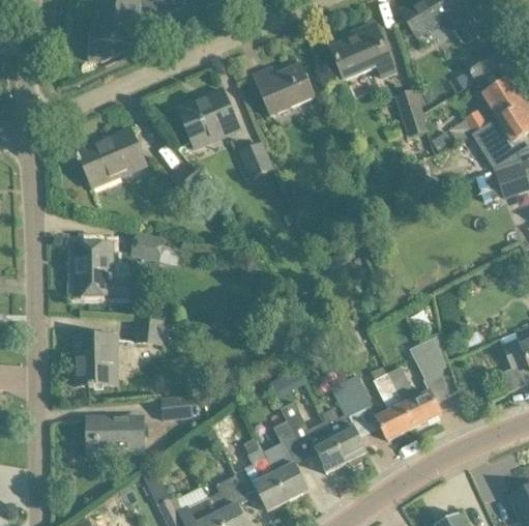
[(134,17),(136,0),(98,0),(96,21),(91,20),(87,59),(101,60),(121,52),(123,51),(124,42),(131,42),(134,17)]
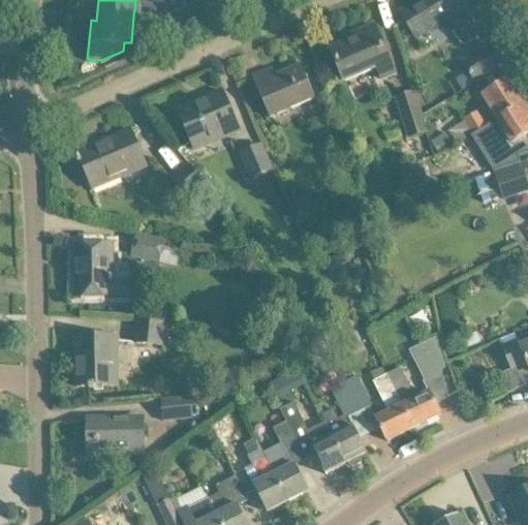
[(456,27),(453,30),(461,42),(464,40),(465,41),(479,32),(470,17),(469,18),(462,6),(463,5),(460,0),(412,0),(399,8),(410,26),(415,35),(448,14),(456,27)]
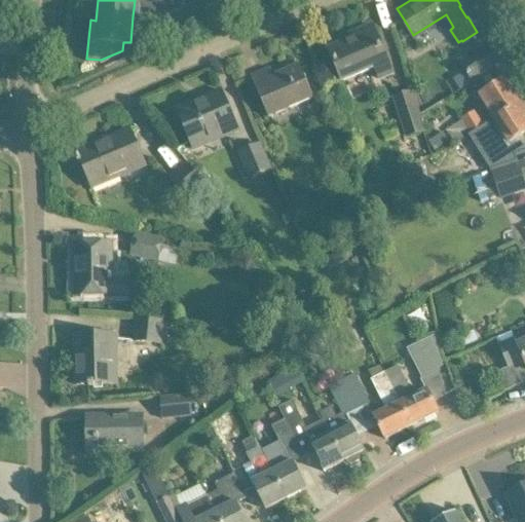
[(327,46),(335,66),(341,78),(373,64),(378,75),(391,70),(378,41),(370,23),(354,29),(357,34),(327,46)]
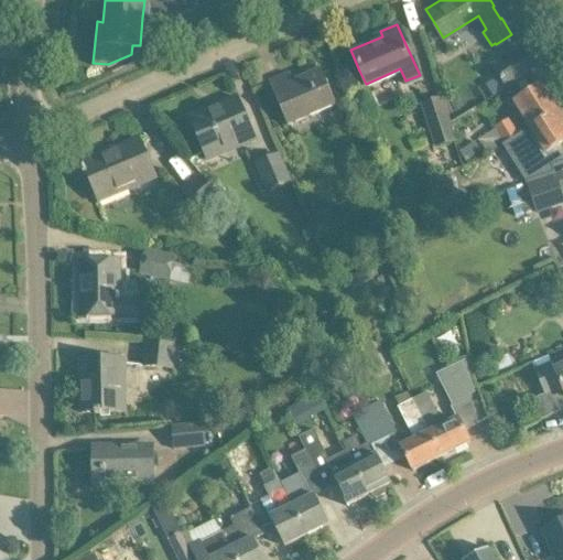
[(485,82),(493,94),(533,68),(519,45),(500,57),(491,63),(498,73),(485,82)]
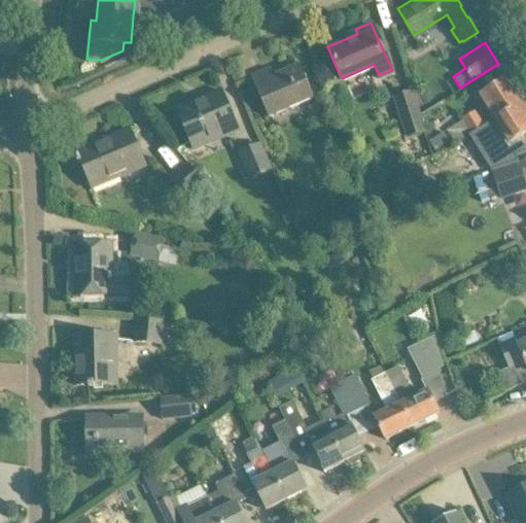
[(258,94),(268,114),(313,95),(307,81),(299,63),(272,74),(269,67),(250,74),(258,94)]
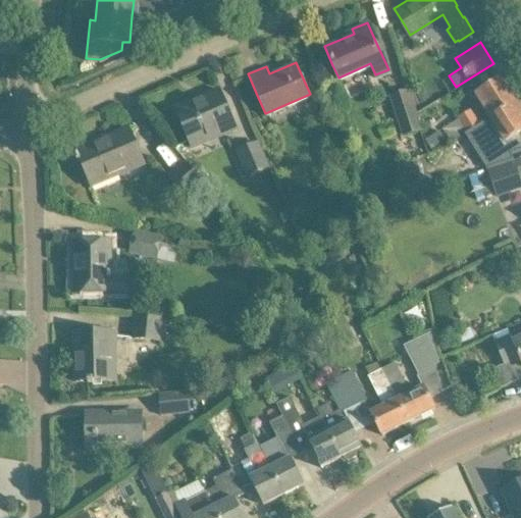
[(474,92),(489,115),(495,112),(516,99),(501,75),(474,92)]
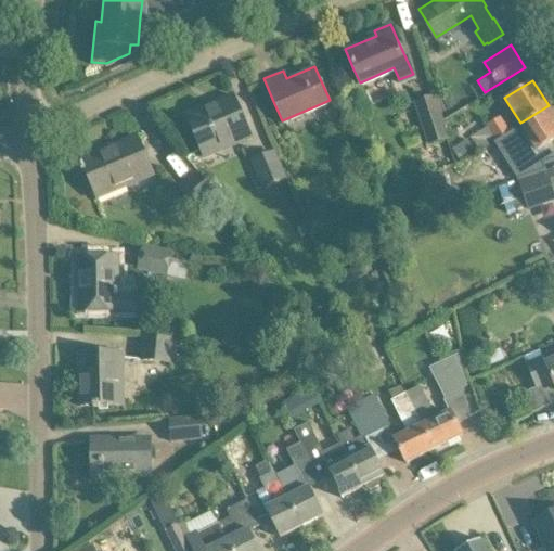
[(194,132),(204,155),(250,135),(241,113),(232,92),(185,113),(194,132)]
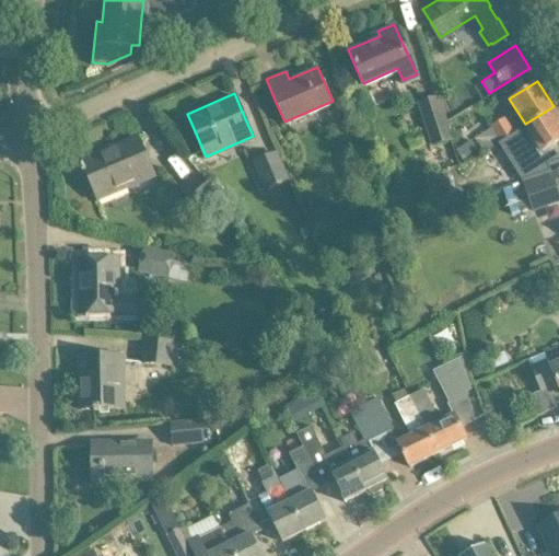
[(417,100),(431,143),(452,137),(438,93),(417,100)]
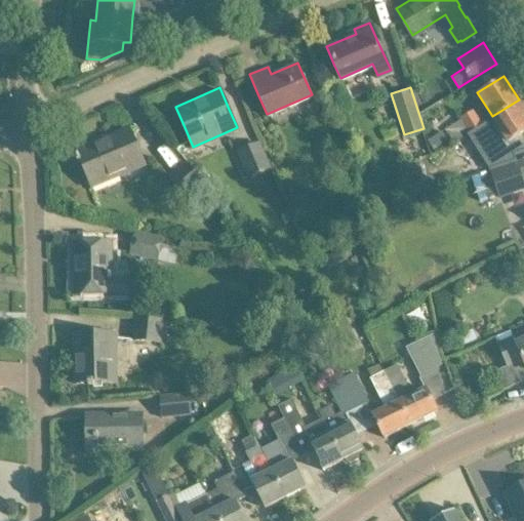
[(481,122),(468,129),(469,130),(470,130),(479,145),(490,137),(489,136),(500,129),(507,141),(523,130),(523,108),(519,99),(497,113),(492,116),(481,123),(481,122)]
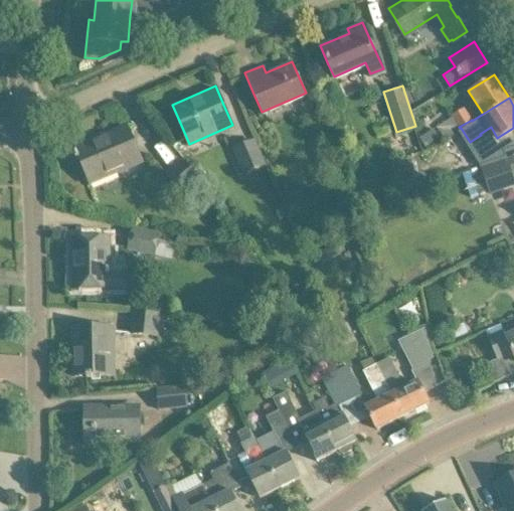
[(451,114),(459,127),(472,120),(463,106),(451,114)]
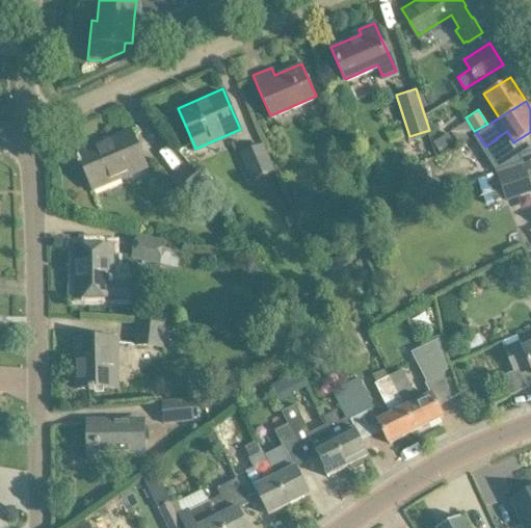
[(81,161),(93,187),(145,164),(130,129),(77,152),(78,156),(75,157),(78,162),(81,161)]
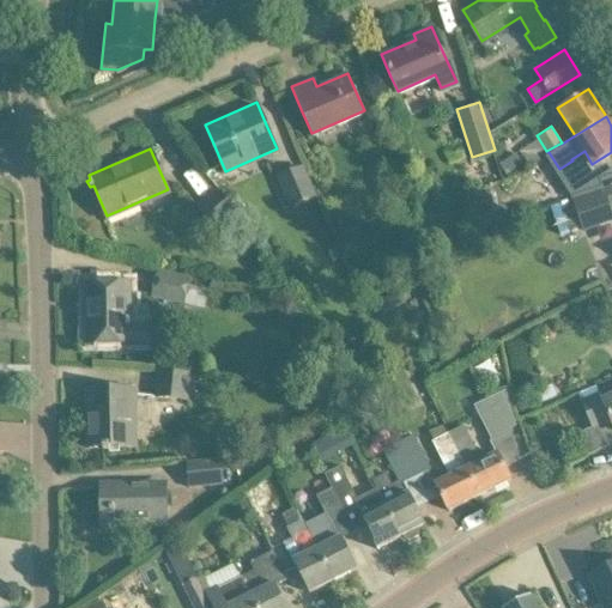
[(276,175),(290,207),(315,196),(302,165),(276,175)]
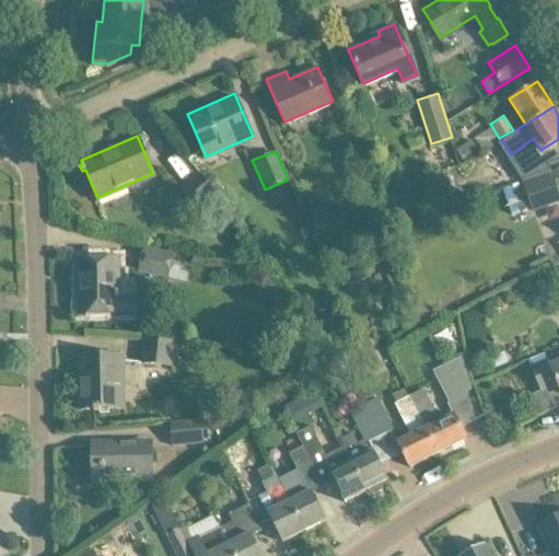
[(514,165),(520,180),(550,169),(545,154),(514,165)]
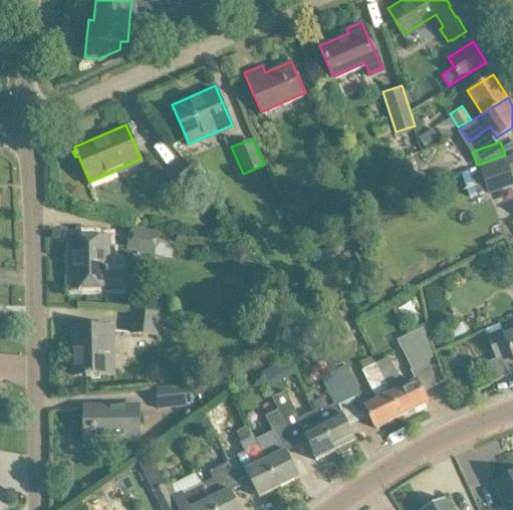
[(512,154),(480,167),(488,190),(512,181),(510,173),(512,171),(512,154)]
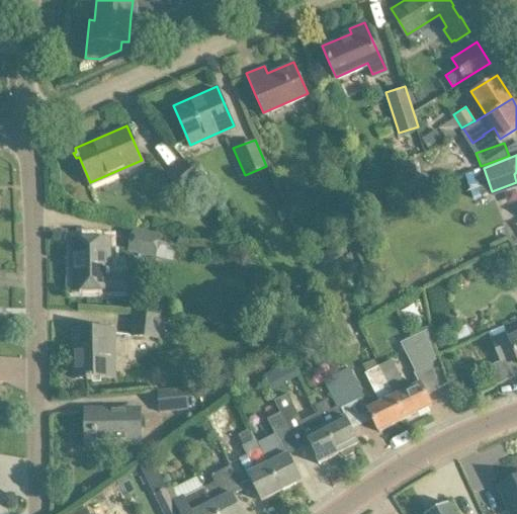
[(165,172),(185,195),(202,181),(182,158),(165,172)]
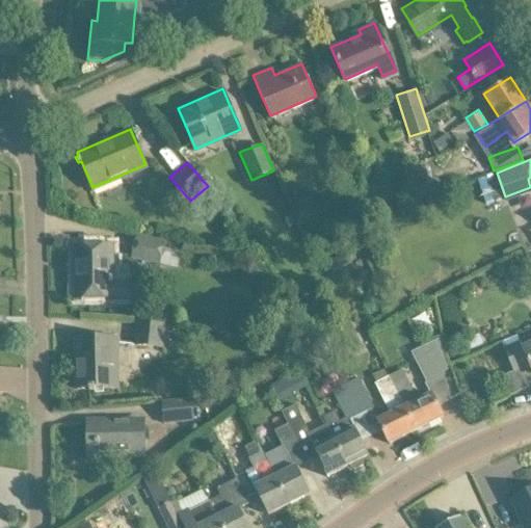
[(403,200),(388,208),(393,218),(408,211),(403,200)]
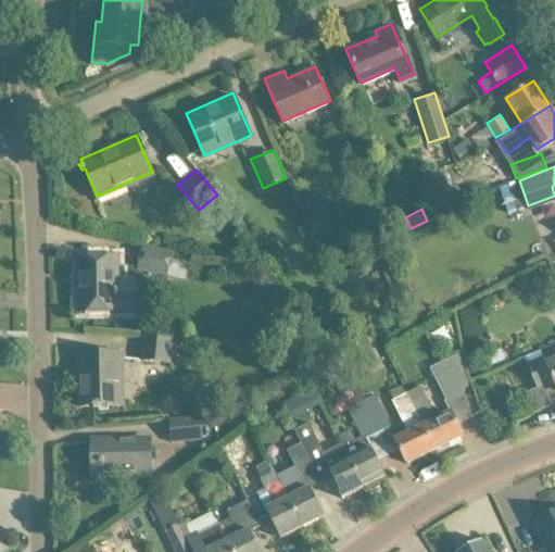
[(137,267),(166,275),(172,251),(142,245),(137,267)]
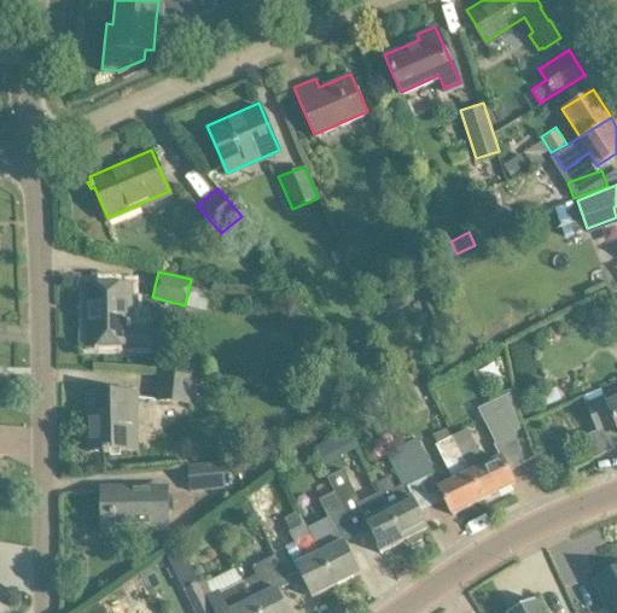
[(86,282),(87,344),(129,344),(151,344),(150,323),(129,323),(129,282),(86,282)]
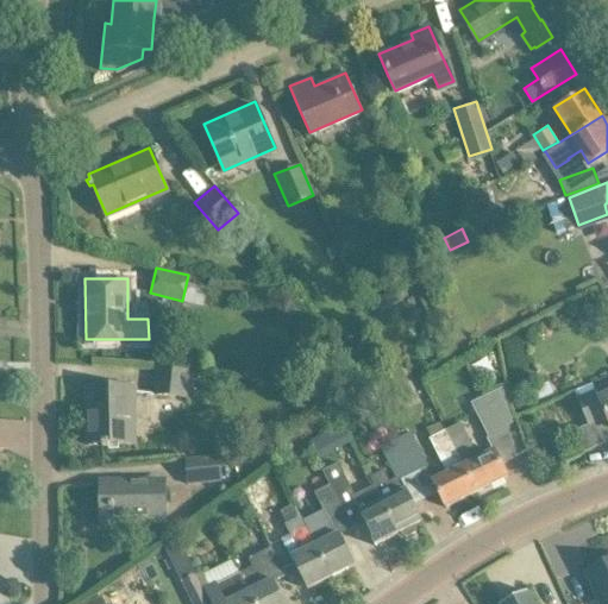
[(401,296),(397,287),(375,296),(378,306),(401,296)]
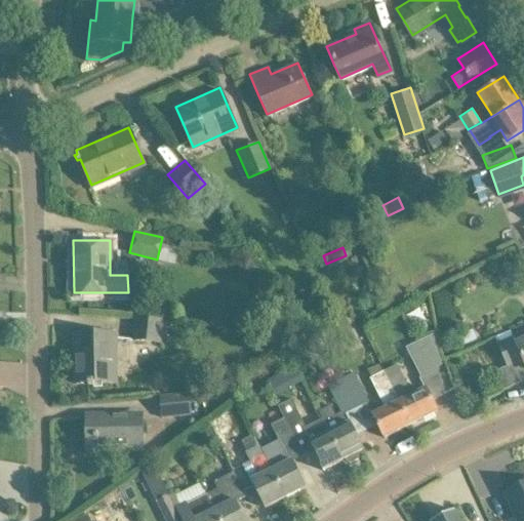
[(132,338),(160,342),(163,318),(135,315),(132,338)]
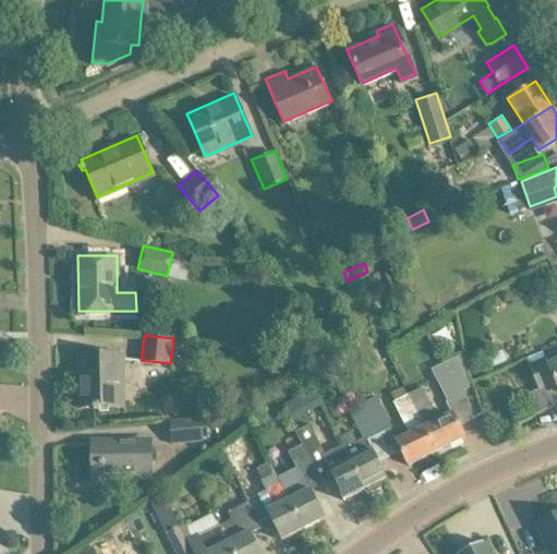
[(525,392),(534,412),(556,401),(556,348),(544,354),(545,356),(528,363),(537,387),(525,392)]
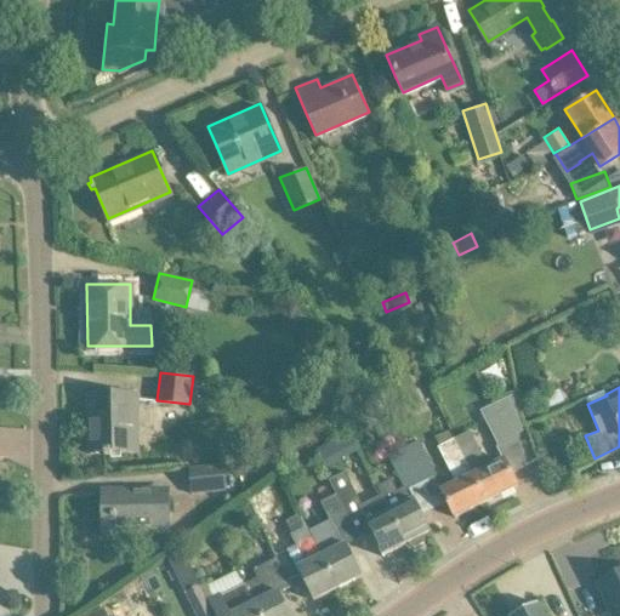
[(87,393),(89,451),(138,450),(138,392),(87,393)]
